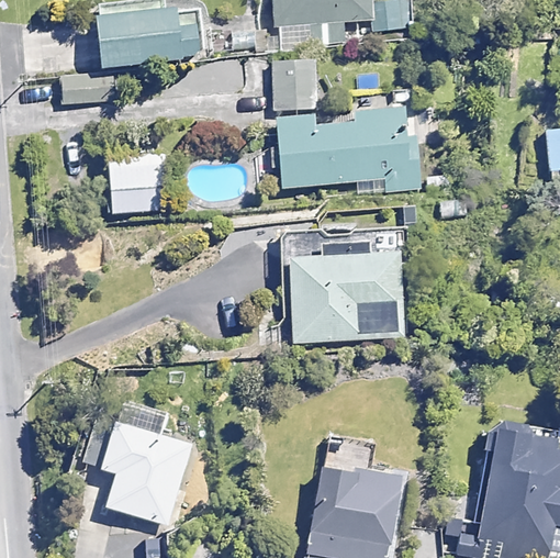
[(273,0),(275,22),(376,17),(376,29),(410,28),(409,0),(273,0)]
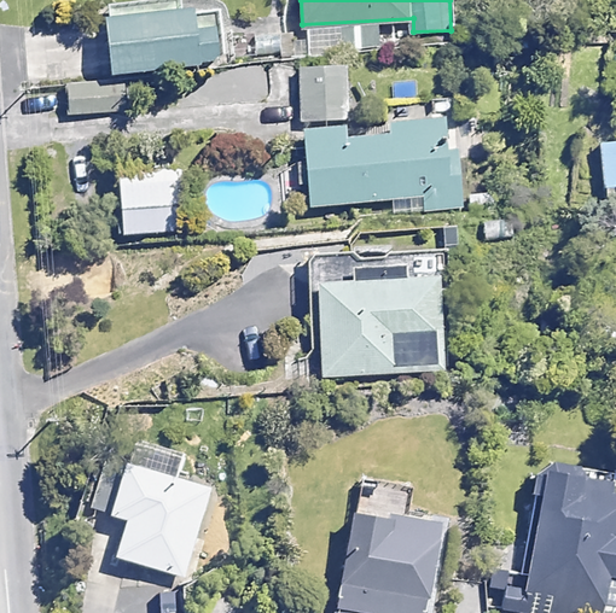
[(224,65),(220,29),(198,31),(196,16),(109,25),(115,77),(224,65)]
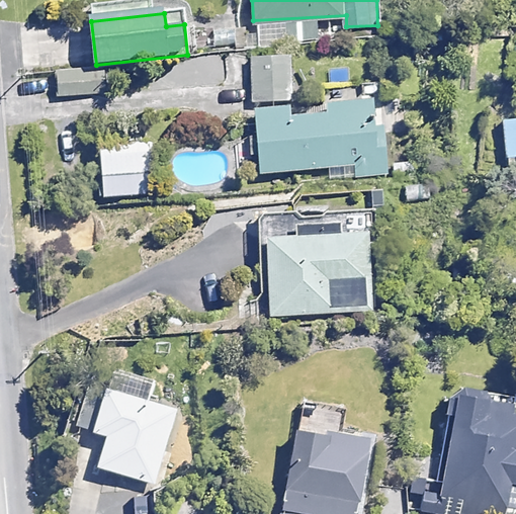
[(291,97),(291,56),(252,57),(252,97),(291,97)]
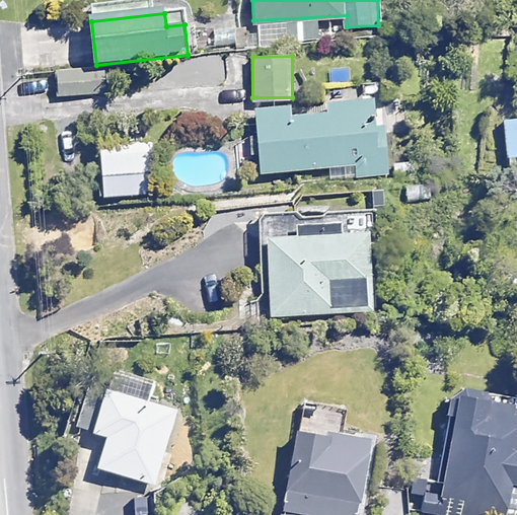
[(294,105),(259,108),(264,172),(390,163),(386,120),(379,120),(378,96),(323,100),(324,113),(294,116),(294,105)]
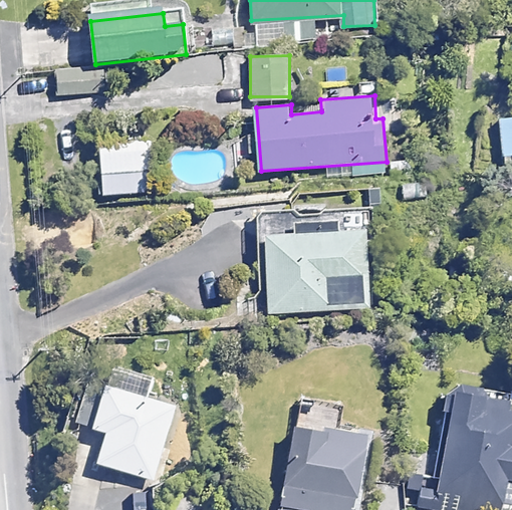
[(511,117),(499,118),(503,154),(511,153),(511,117)]
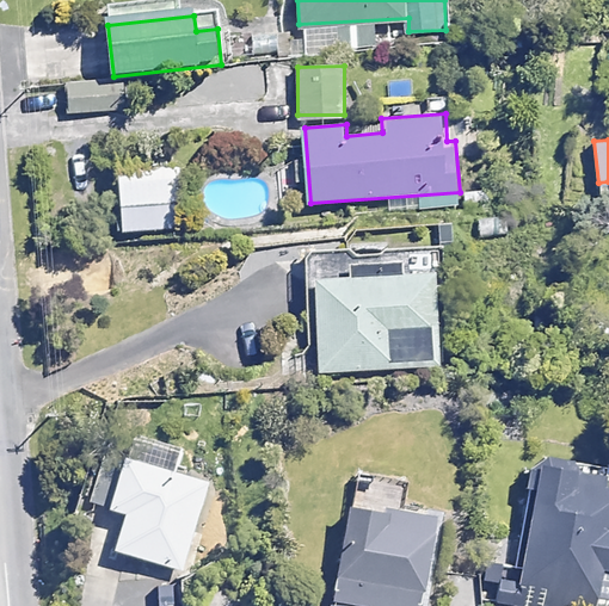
[(182,227),(179,167),(117,169),(121,229),(182,227)]
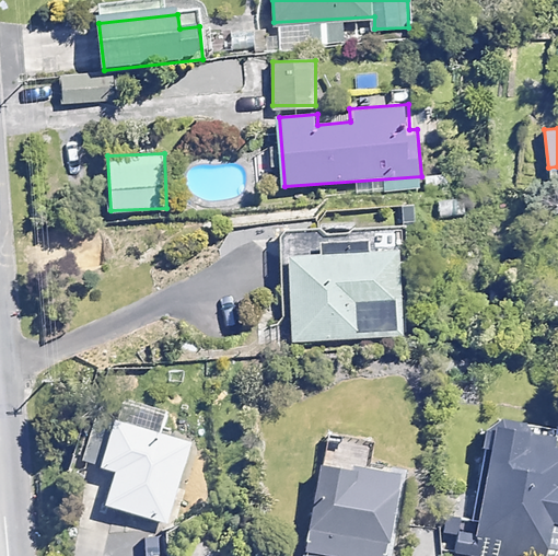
[(466,193),(436,193),(437,212),(466,211),(466,193)]
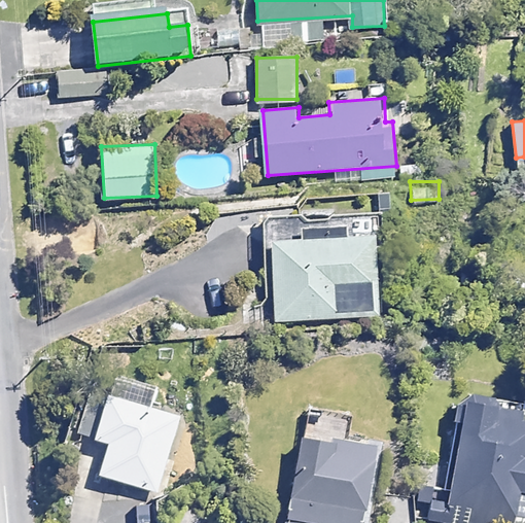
[(378,316),(375,218),(303,221),(303,225),(271,228),(274,319),(378,316)]
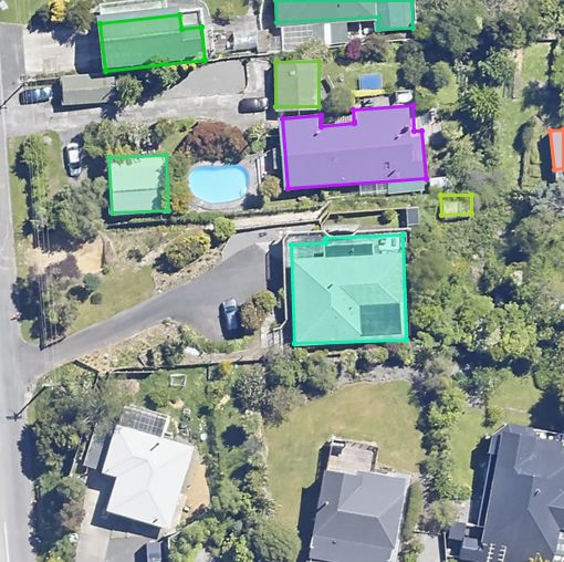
[(171,530),(192,445),(160,438),(165,422),(129,413),(124,435),(102,429),(93,464),(105,467),(103,476),(125,481),(116,517),(171,530)]
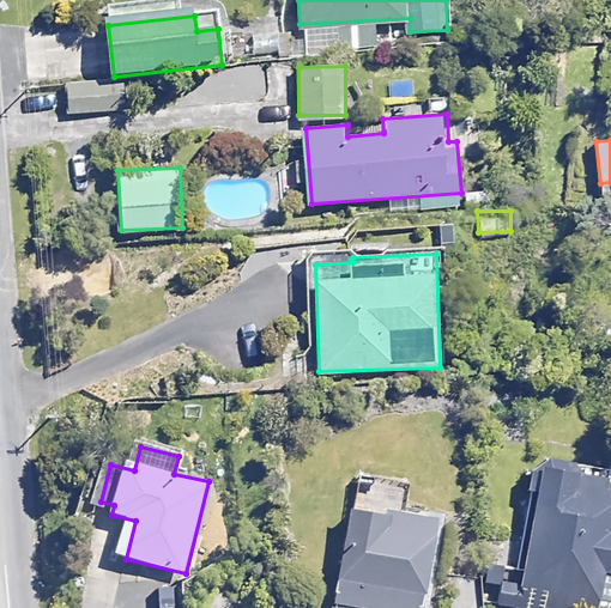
[(575,463),(537,458),(520,583),(501,581),(497,605),(521,607),(598,607),(603,572),(610,572),(610,481),(574,476),(575,463)]
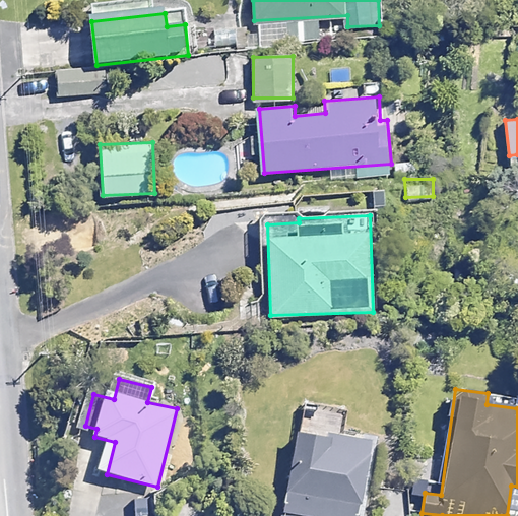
[(299,440),(285,515),(360,515),(372,445),(329,438),(328,445),(299,440)]
